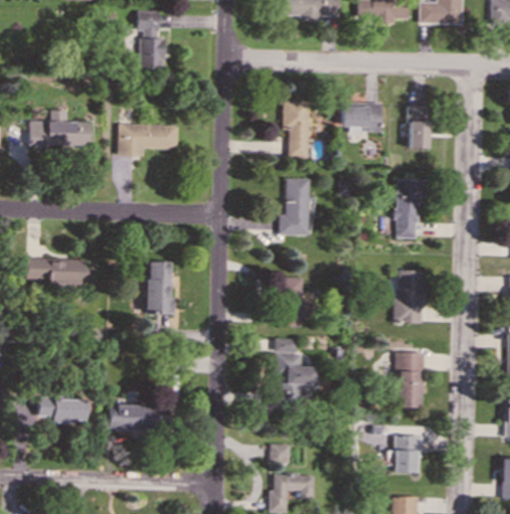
[(339,17),(339,0),(286,0),(286,16),(339,17)]
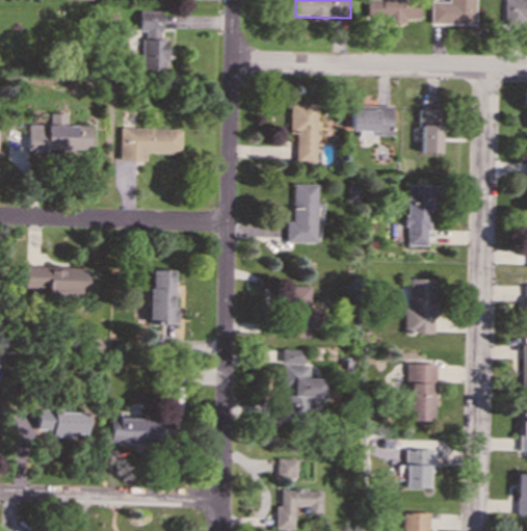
[(372,0),(372,21),(422,20),(422,0),(372,0)]
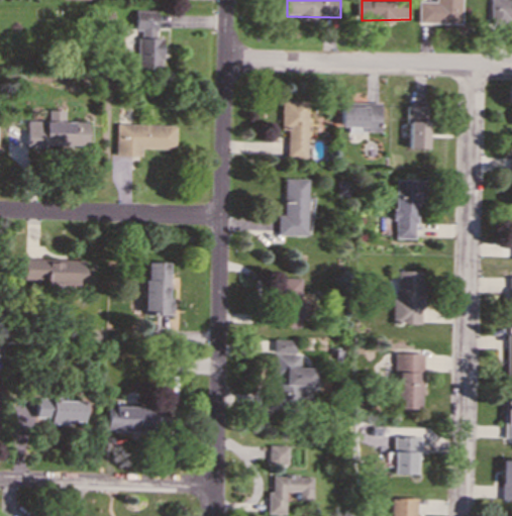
[(465,0),(439,0),(439,2),(422,2),(421,23),(465,24),(465,0)]
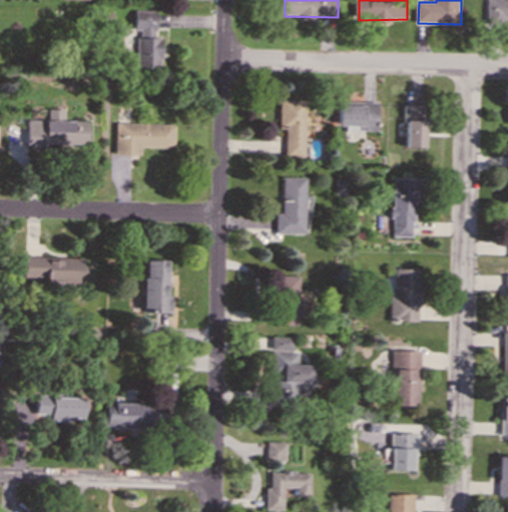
[(507,0),(490,0),(490,23),(507,24),(507,0)]
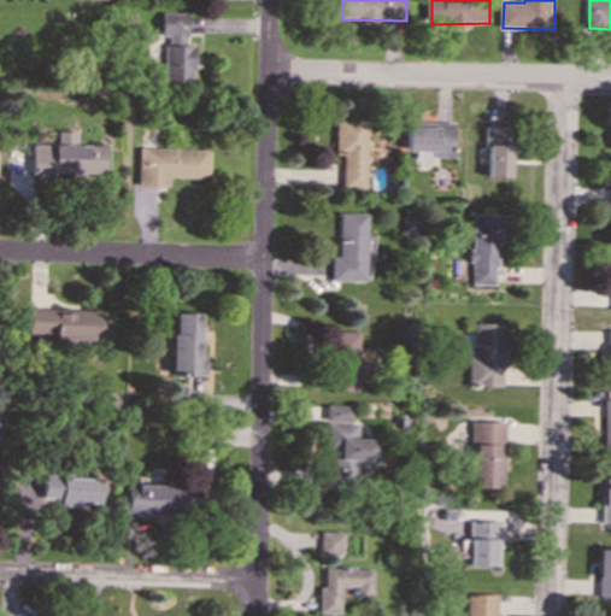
[(191,15),(165,13),(165,36),(169,36),(169,80),(197,81),(198,46),(191,46),(191,15)]
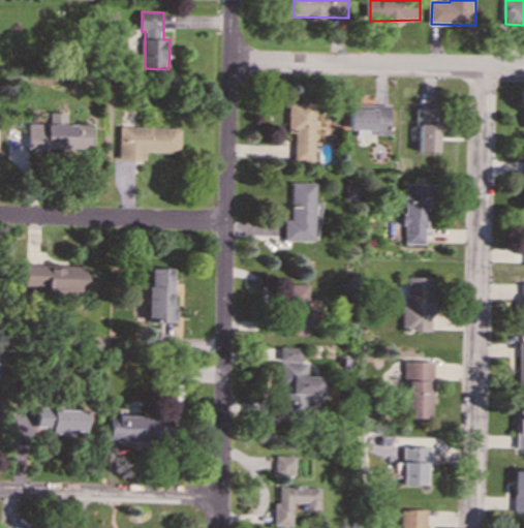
[(318,103),(290,103),(290,133),(297,133),(297,162),(316,162),(318,103)]
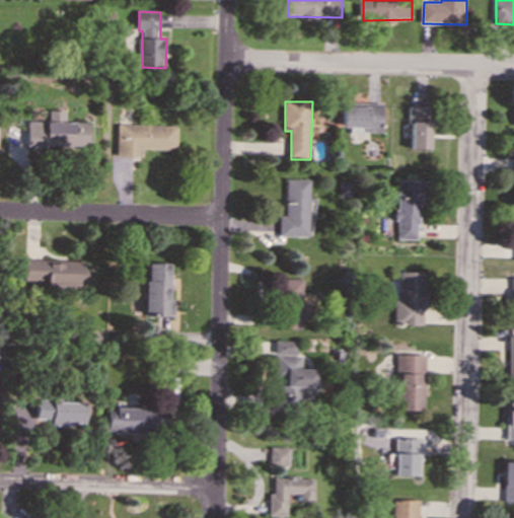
[(346,127),(366,128),(366,132),(384,132),(385,102),(358,101),(358,105),(346,105),(346,127)]
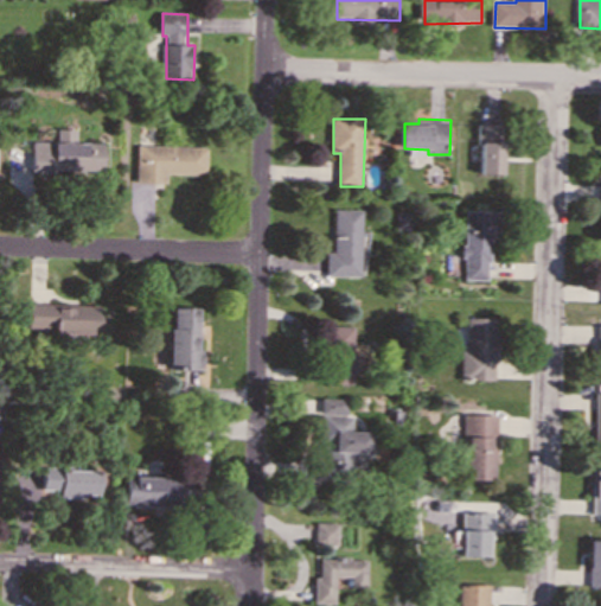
[(506,125),(484,125),(483,174),(505,174),(506,125)]
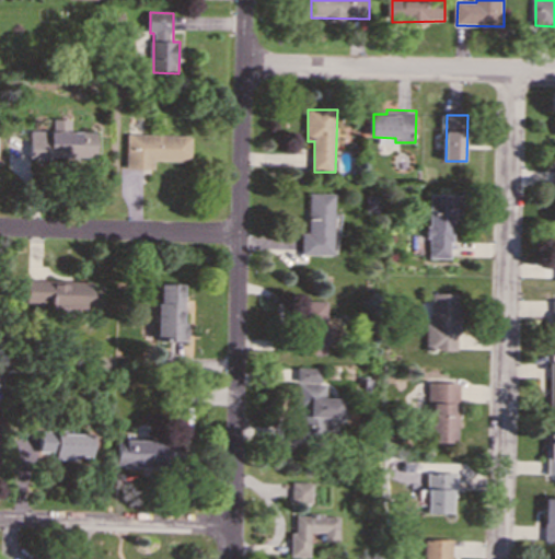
[(32,131),(32,159),(97,159),(97,132),(72,132),(72,120),(56,120),(56,131),(32,131)]
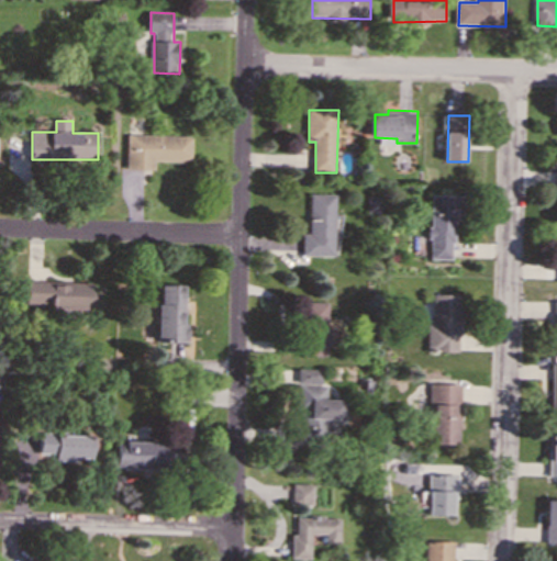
[(130,169),(156,170),(157,161),(193,163),(195,137),(131,135),(130,169)]
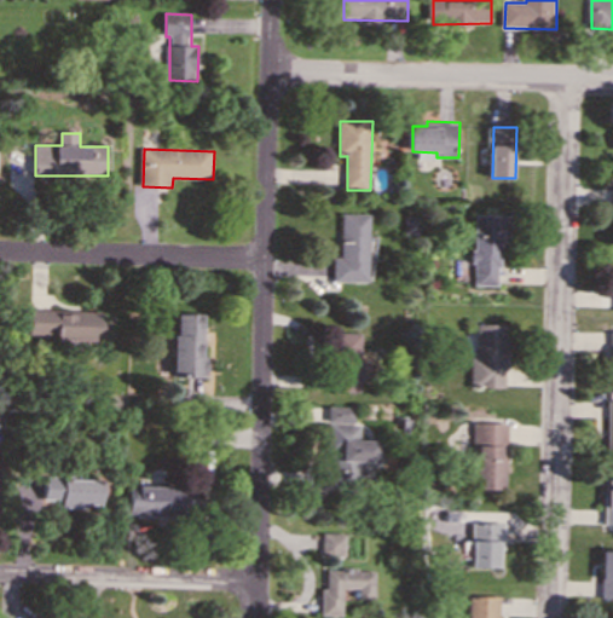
[(336,282),(371,282),(372,214),(343,214),(343,258),(336,258),(336,282)]
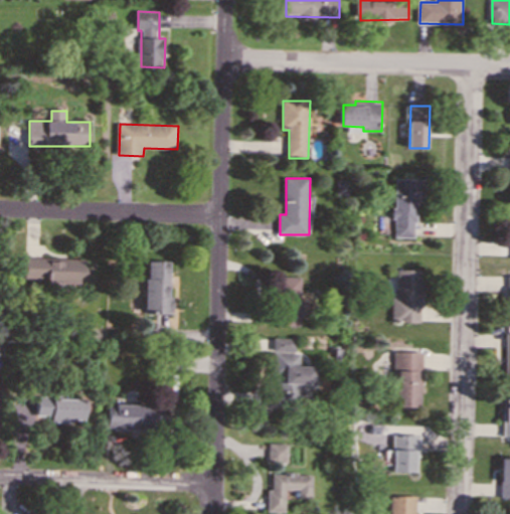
[(396,237),(417,238),(418,200),(426,200),(426,180),(398,179),(396,237)]
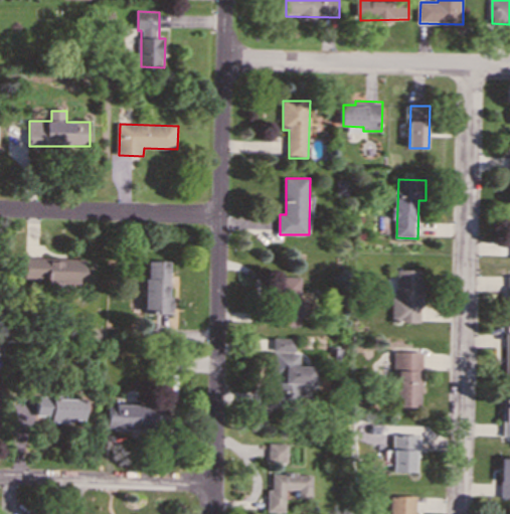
[(48,284),(87,284),(87,260),(26,260),(26,279),(48,279),(48,284)]
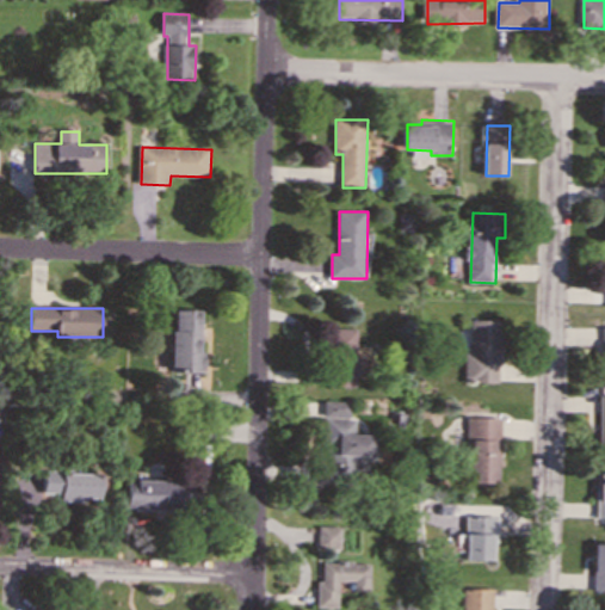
[(208,373),(208,353),(204,353),(204,310),(176,310),(174,367),(185,367),(185,373),(208,373)]
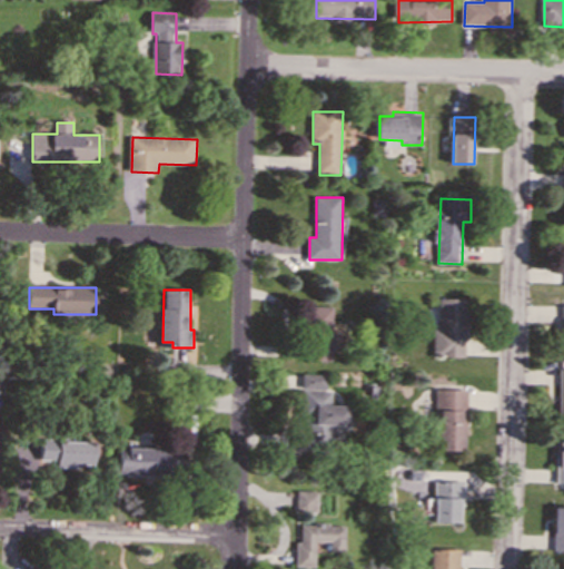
[(442,330),(437,330),(436,356),(468,357),(470,300),(443,298),(442,330)]
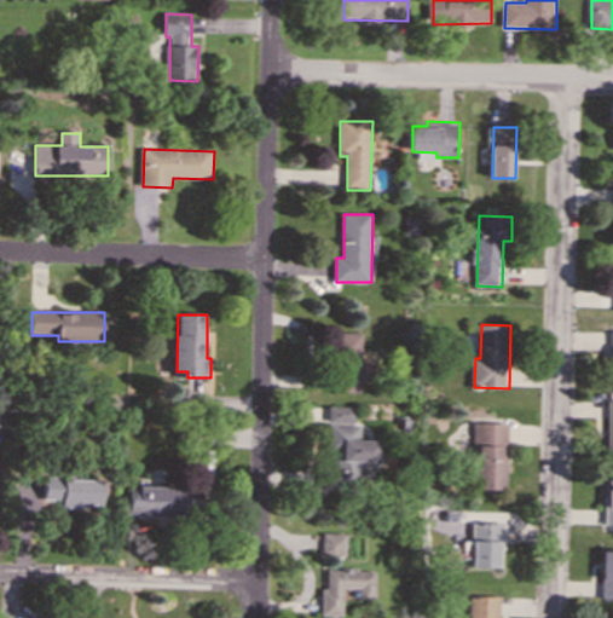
[(339,392),(363,392),(363,381),(374,382),(375,364),(364,364),(365,334),(340,333),(339,392)]
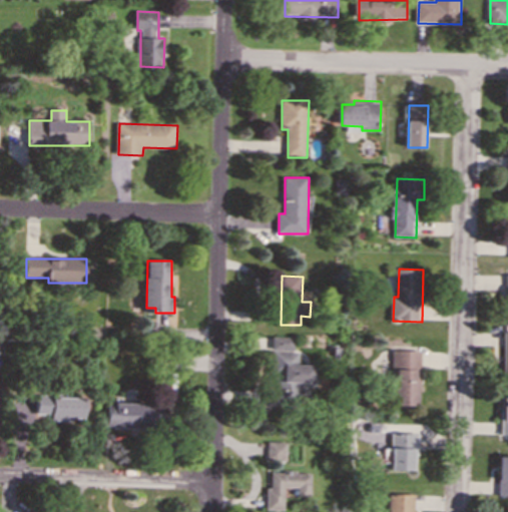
[(316,366),(301,366),(301,352),(296,352),(296,338),(273,338),(273,407),(290,407),(290,393),(302,393),(302,384),(316,384),(316,366)]
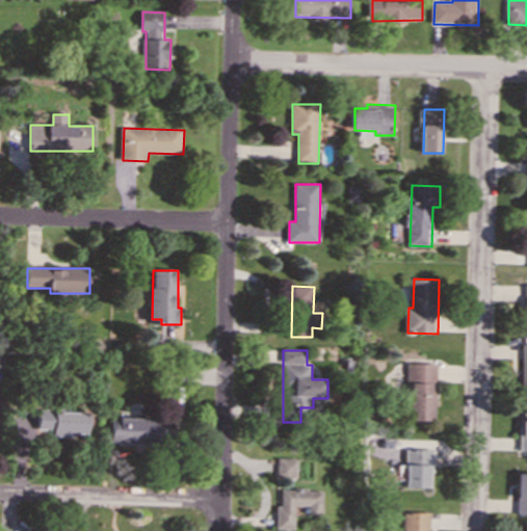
[(439,364),(411,364),(410,420),(437,421),(439,364)]
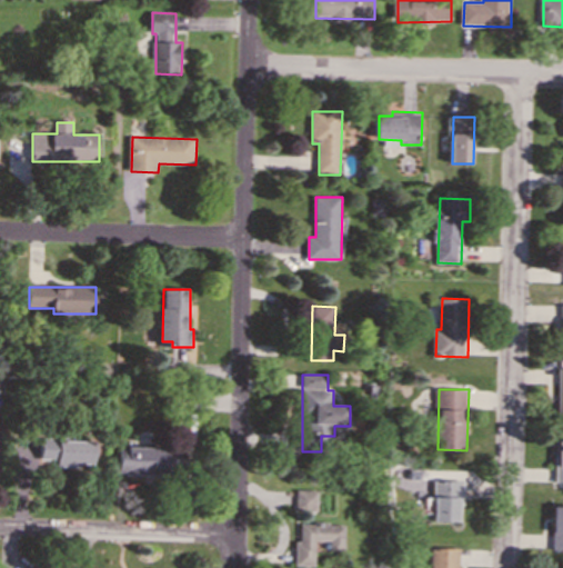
[(98,441),(43,440),(42,466),(97,467),(98,441)]
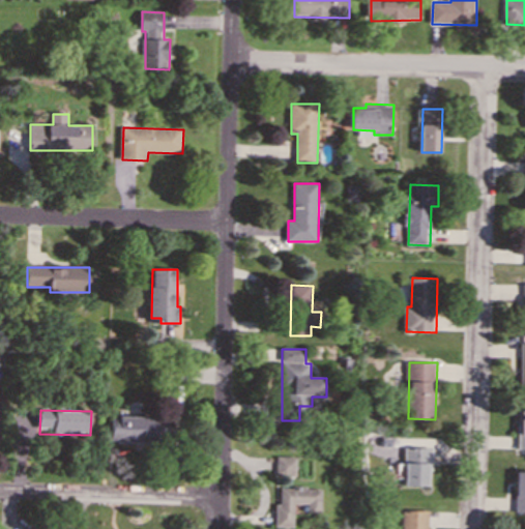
[(113,442),(171,441),(171,417),(113,417),(113,442)]
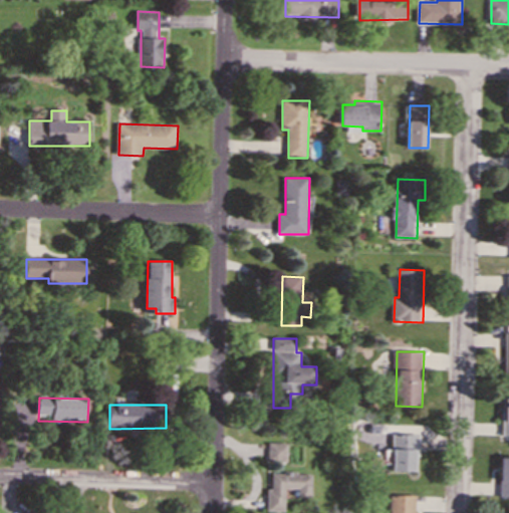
[(395,472),(417,472),(417,458),(421,458),(422,435),(396,434),(395,472)]
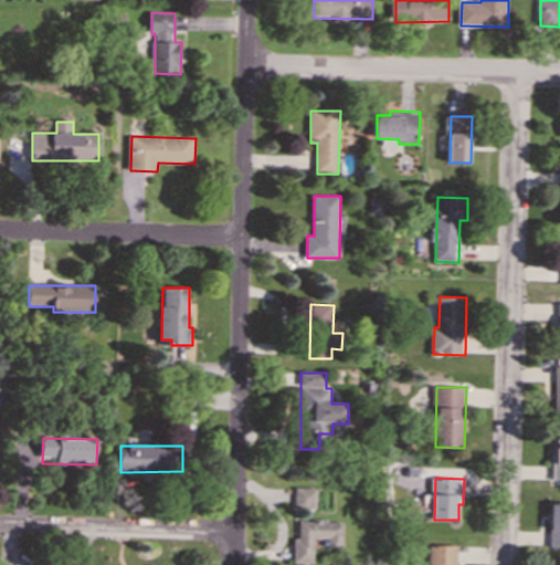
[(319,489),(297,488),(296,510),(318,511),(319,489)]
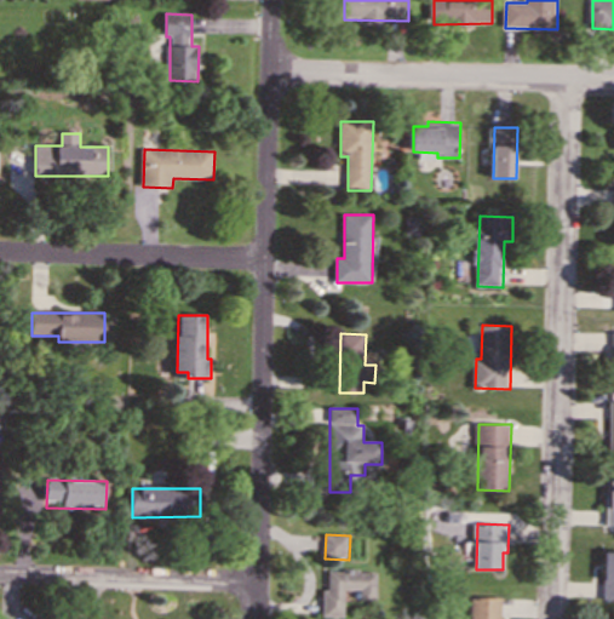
[(379,572),(331,571),(330,590),(325,590),(325,617),(345,618),(346,591),(362,591),(362,601),(378,601),(379,572)]
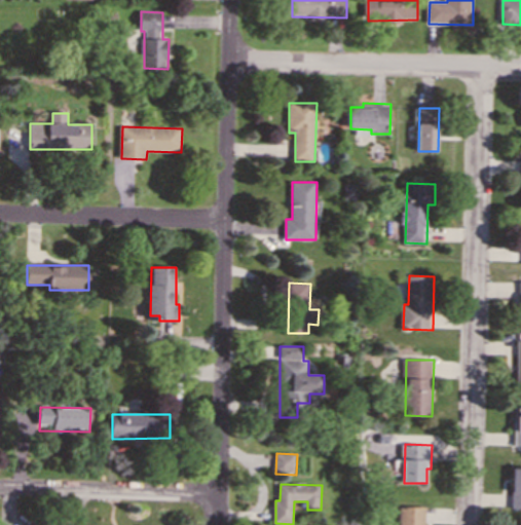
[(428,524),(428,508),(403,507),(402,524),(428,524)]
